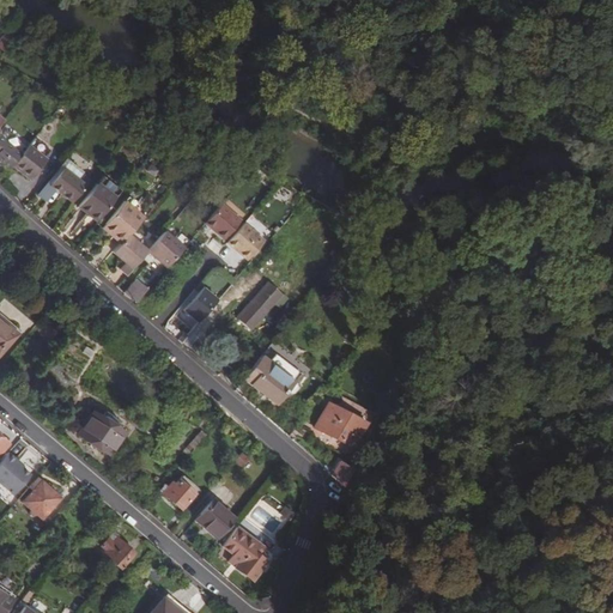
[(0,50),(1,53),(18,34),(10,28),(0,38),(0,50)]
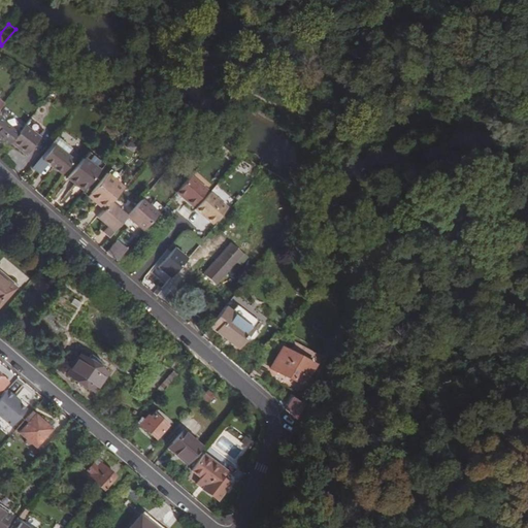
[(33,83),(37,75),(30,71),(26,78),(33,83)]
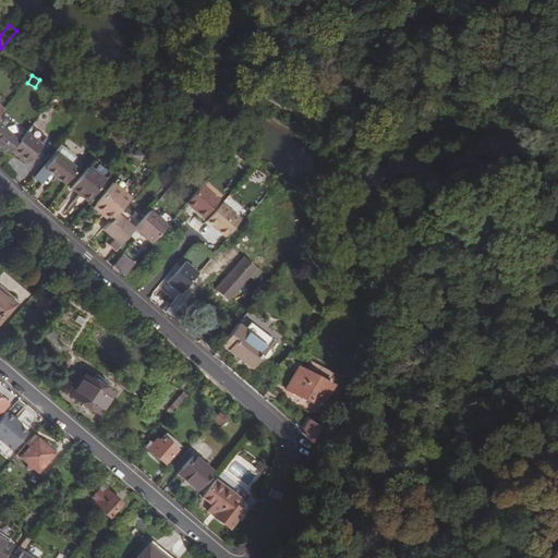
[(80,83),(75,91),(81,93),(85,86),(80,83)]
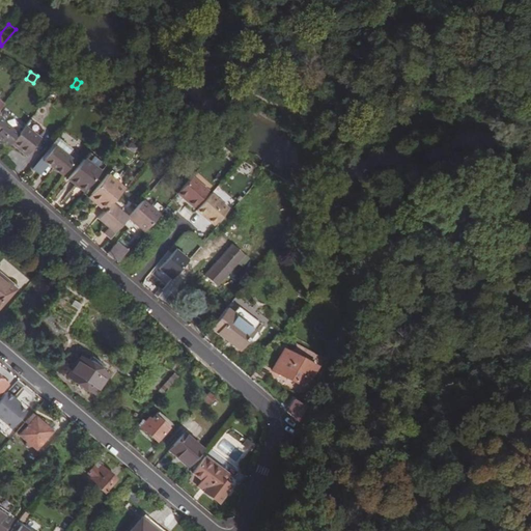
[(23,127),(5,111),(0,116),(0,141),(7,147),(9,143),(17,135),(23,128),(23,127)]
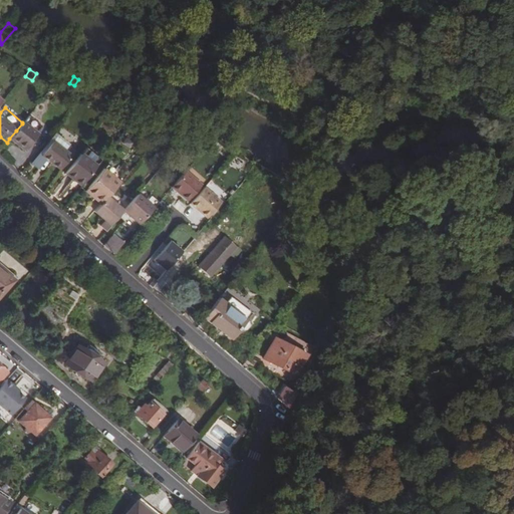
[(40,126),(28,116),(23,122),(35,132),(40,126)]
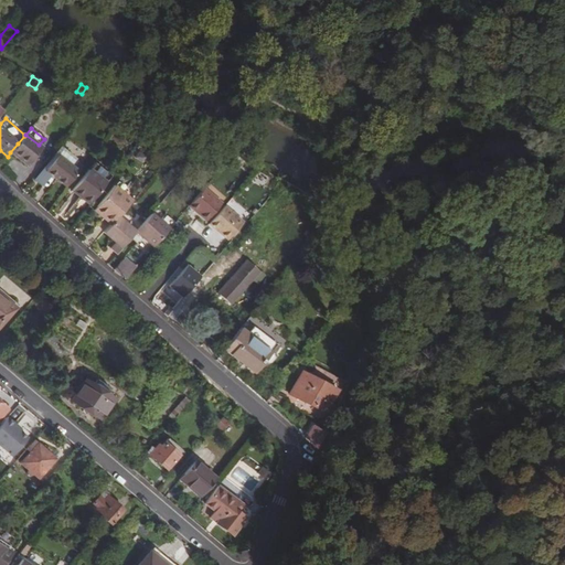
[(42,148),(25,135),(24,136),(18,144),(10,152),(27,167),(42,148)]
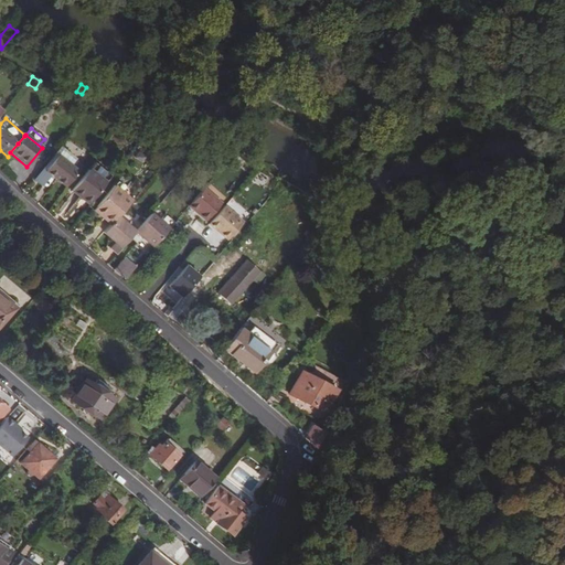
[(184,155),(191,142),(185,140),(179,151),(184,155)]
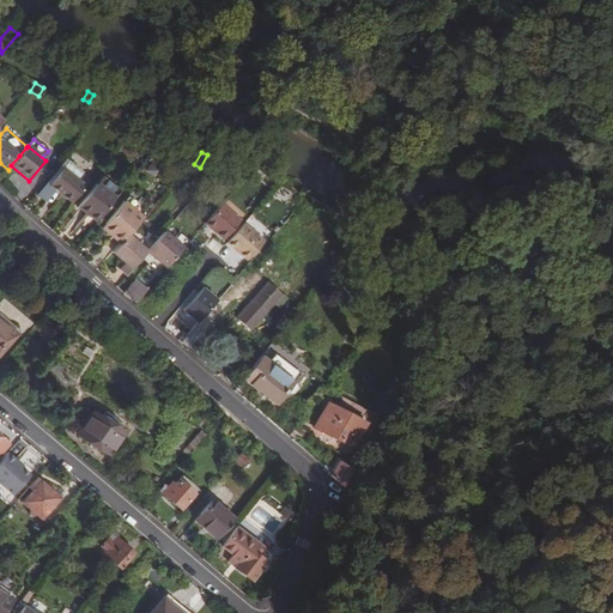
[(85,186),(62,169),(50,184),(58,190),(72,202),(85,186)]
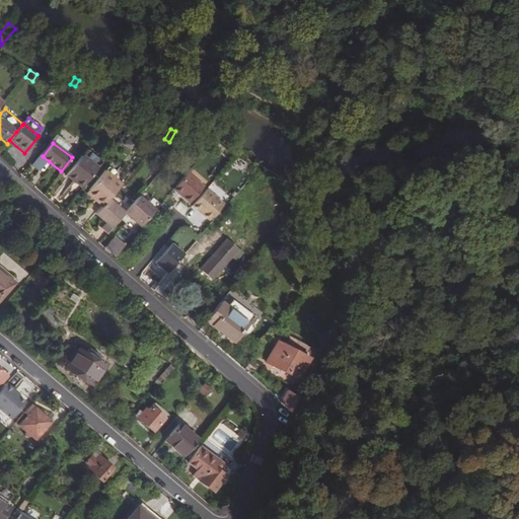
[(72,157),(76,151),(70,147),(66,152),(72,157)]
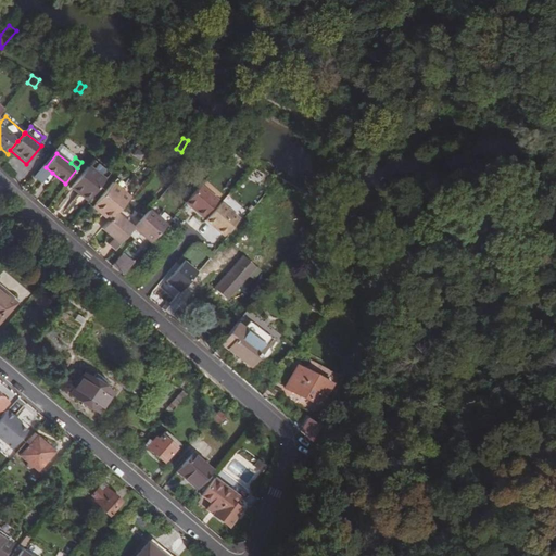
[(109,173),(92,161),(87,166),(103,179),(109,173)]
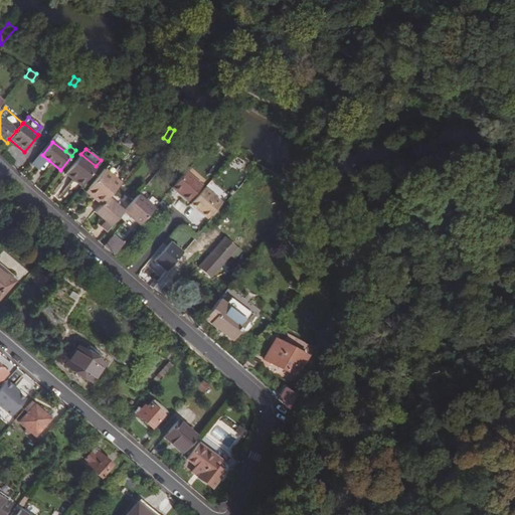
[(39,171),(48,160),(42,155),(40,154),(31,164),(39,171)]
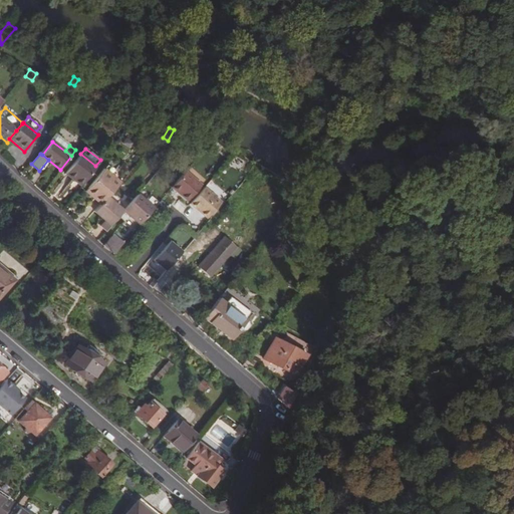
[(95,166),(80,154),(65,174),(73,181),(75,179),(81,184),(95,166)]
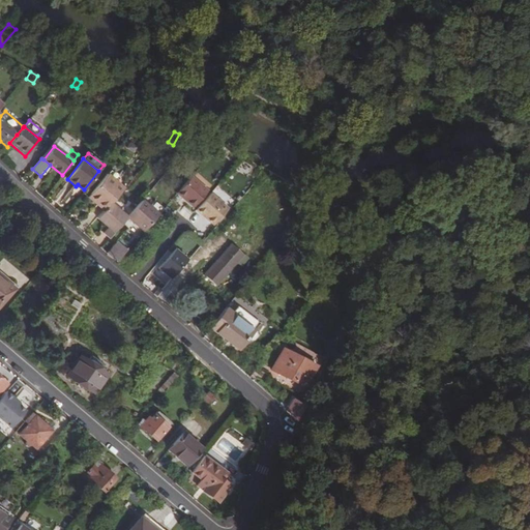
[(219,164),(211,158),(208,163),(217,168),(219,164)]
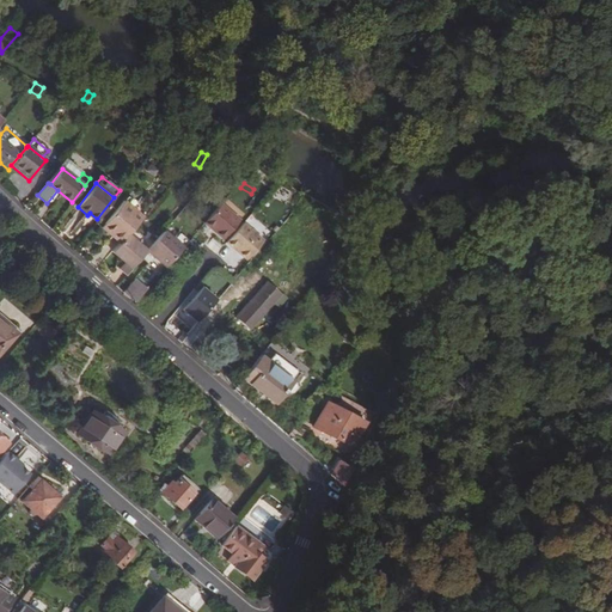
[(128,197),(123,202),(134,212),(139,207),(128,197)]
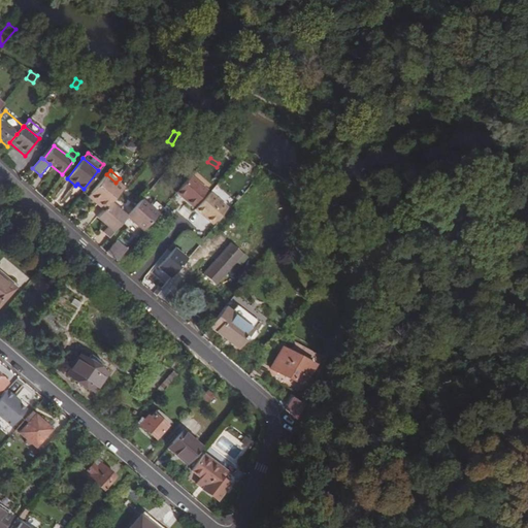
[(123,189),(116,183),(106,174),(90,194),(98,201),(96,204),(103,210),(110,203),(123,189)]
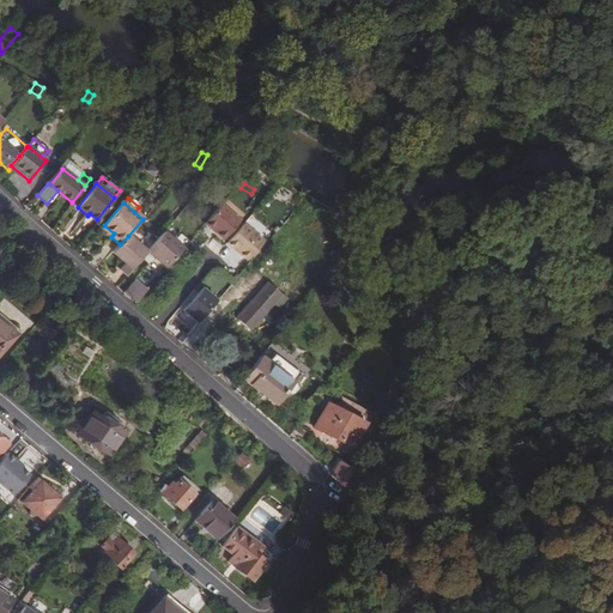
[(222,246),(238,226),(219,210),(202,229),(222,246)]
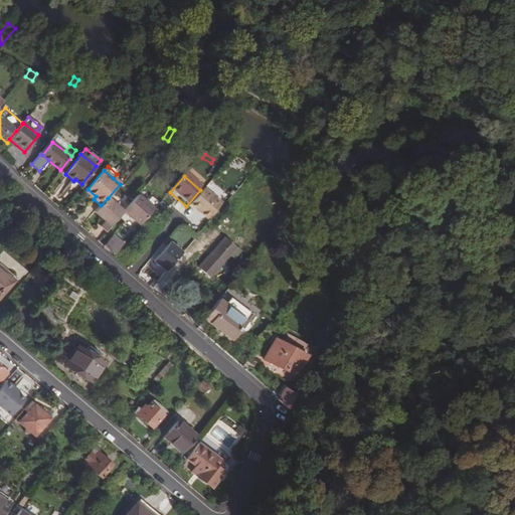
[(84,191),(94,199),(96,196),(88,189),(84,191)]
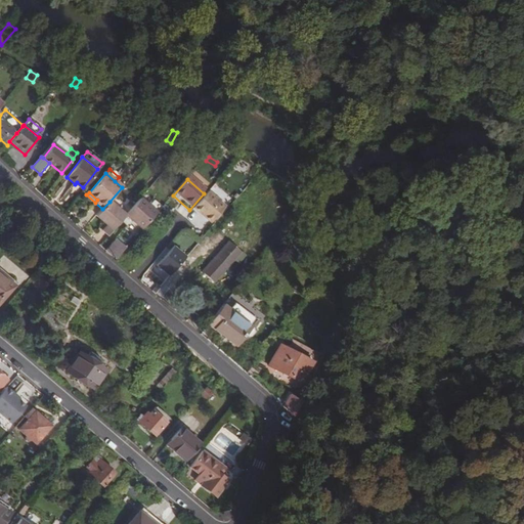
[(210,227),(223,211),(207,195),(192,212),(210,227)]
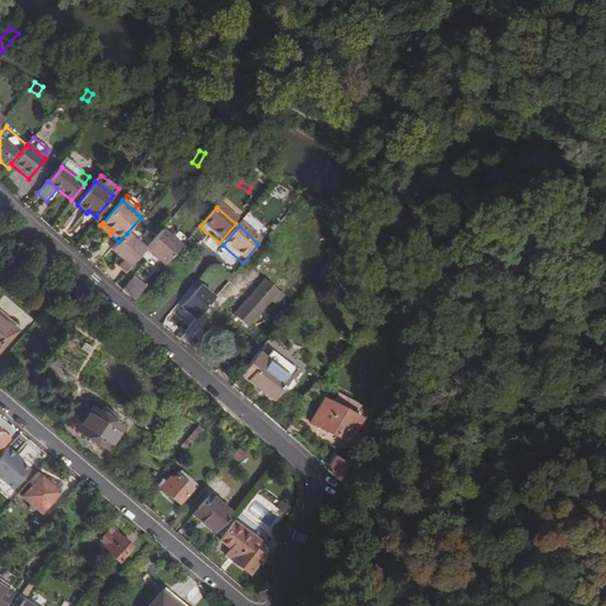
[(146,250),(127,233),(118,242),(111,250),(130,268),(143,252),(146,250)]
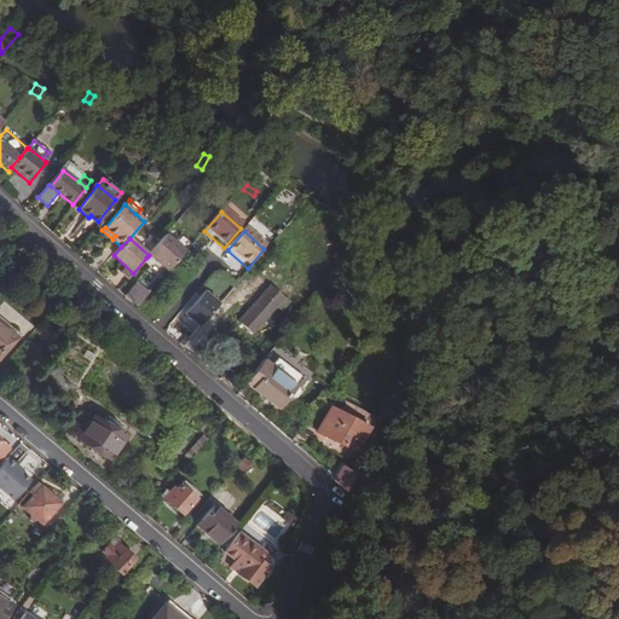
[(149,255),(146,258),(166,276),(183,256),(163,239),(149,255)]
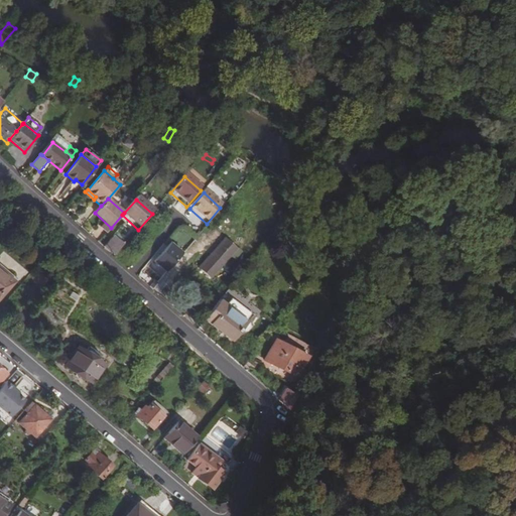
[(245,243),(233,232),(211,258),(213,259),(203,271),(213,279),(245,243)]
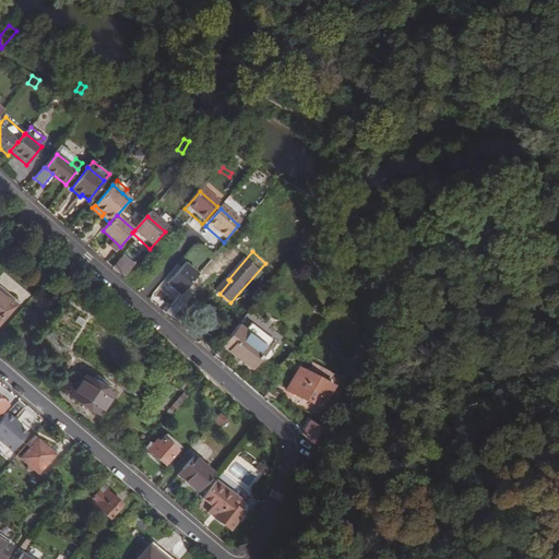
[(134,266),(123,257),(114,269),(125,278),(134,266)]
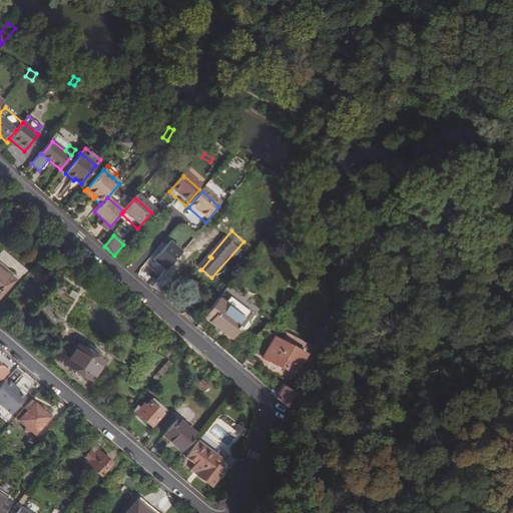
[(153,262),(165,272),(180,253),(168,243),(153,262)]
